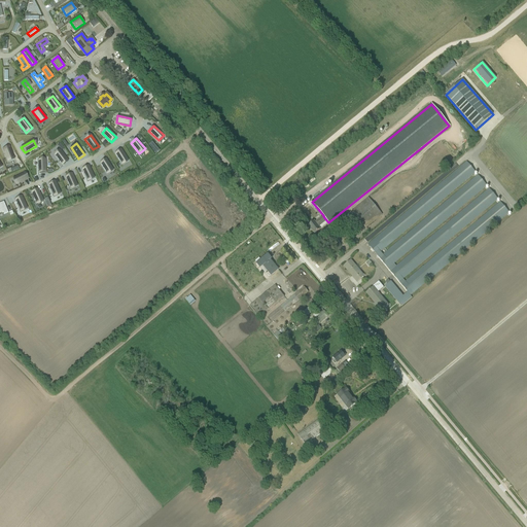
[(9,146),(2,149),(7,162),(14,159),(9,146)]
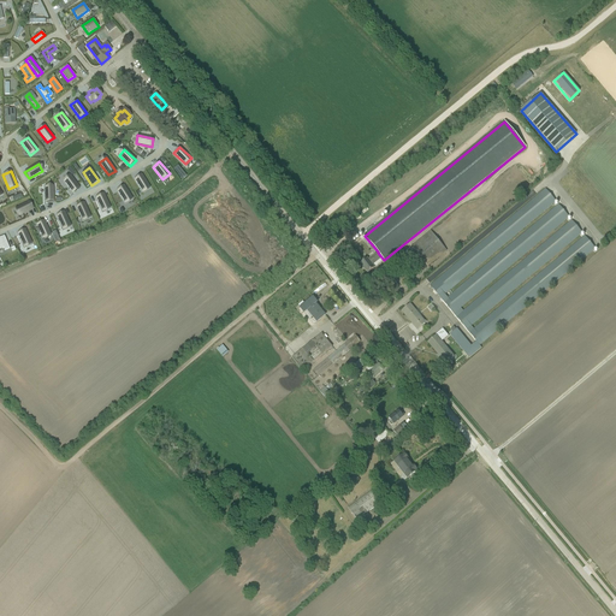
[(141,175),(134,179),(142,193),(149,188),(141,175)]
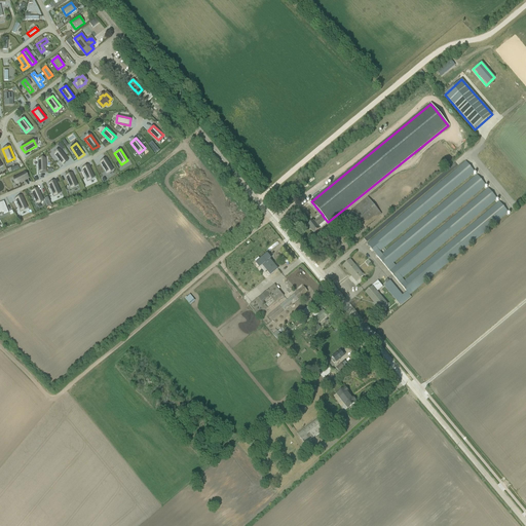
[(60,150),(54,154),(62,165),(68,161),(60,150)]
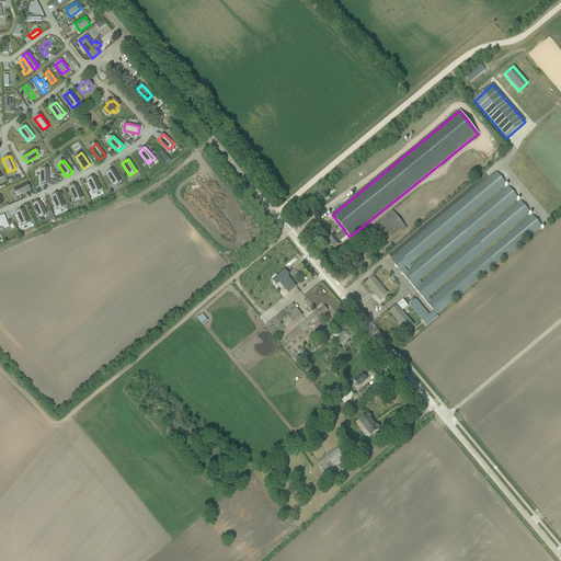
[(113,169),(106,173),(114,185),(121,181),(113,169)]
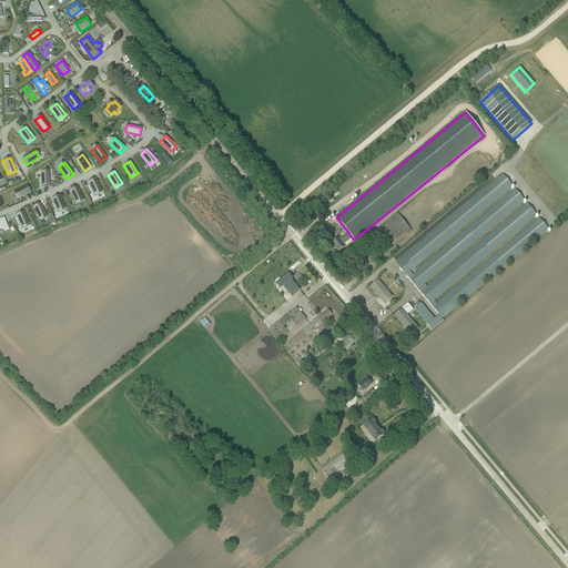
[(503,175),(397,264),(443,318),(549,230),(539,219),(436,304),(435,301),(537,215),(527,203),(427,287),(425,284),(525,201),(515,190),(413,275),(409,272),(513,186),(503,175)]
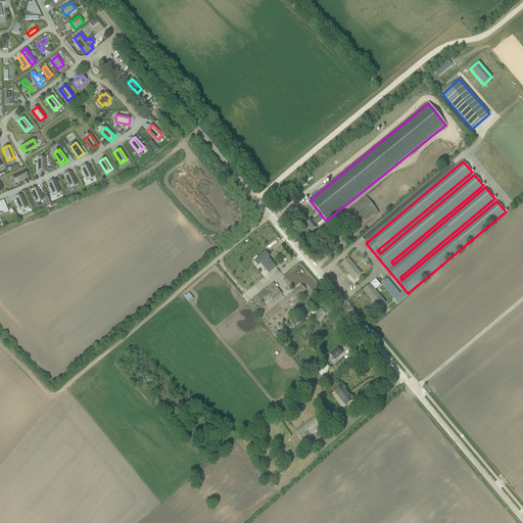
[(87,180),(93,177),(88,164),(81,168),(87,180)]
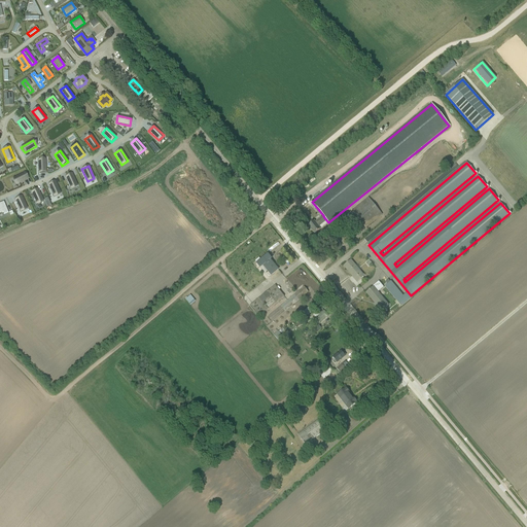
[(25,172),(13,178),(16,184),(28,178),(25,172)]
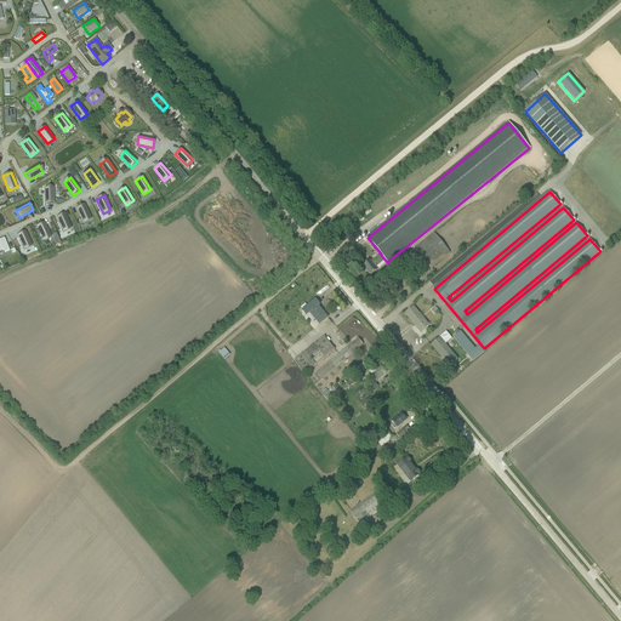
[(91,218),(85,205),(77,208),(84,222),(91,218)]
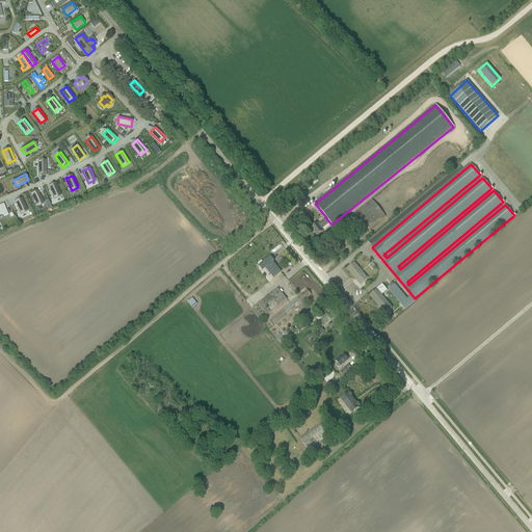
[(61,195),(55,183),(49,186),(54,198),(61,195)]
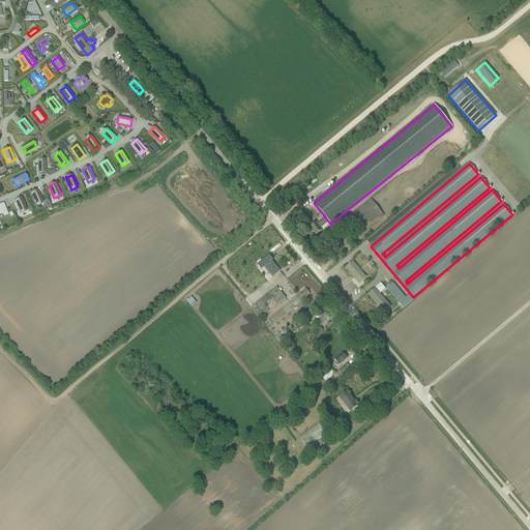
[(37,205),(43,202),(37,189),(31,193),(37,205)]
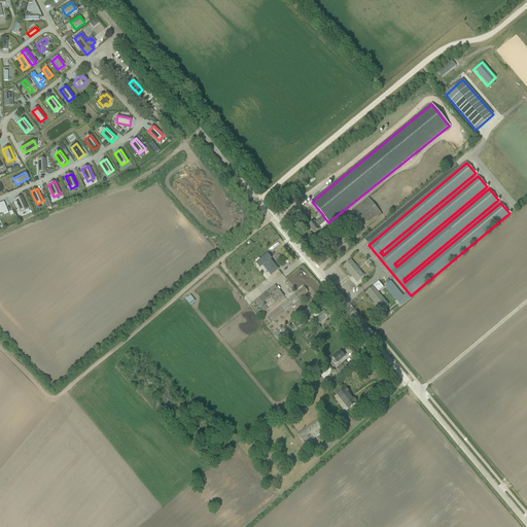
[(27,208),(22,197),(14,199),(21,211),(27,208)]
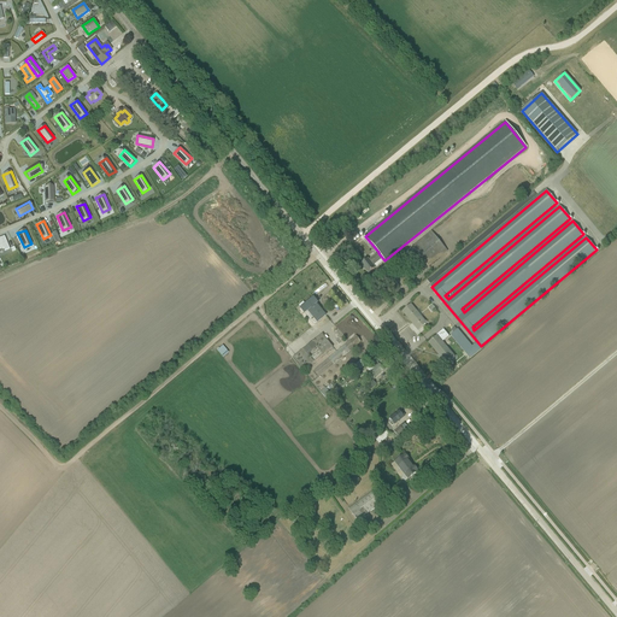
[(432,231),(412,247),(429,266),(447,252),(432,231)]
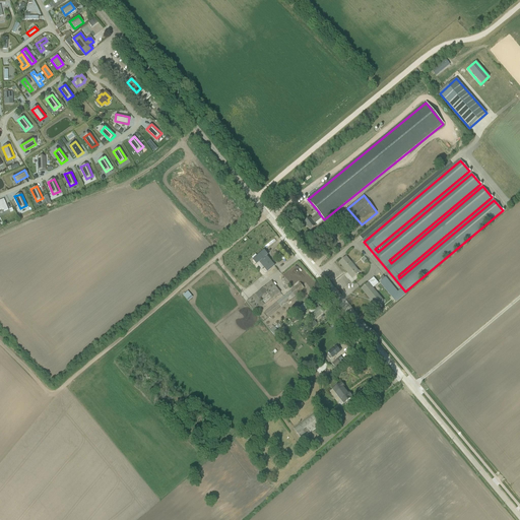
[(310,231),(324,219),(319,213),(317,214),(311,219),(310,218),(304,223),(306,226),(307,226),(310,231)]
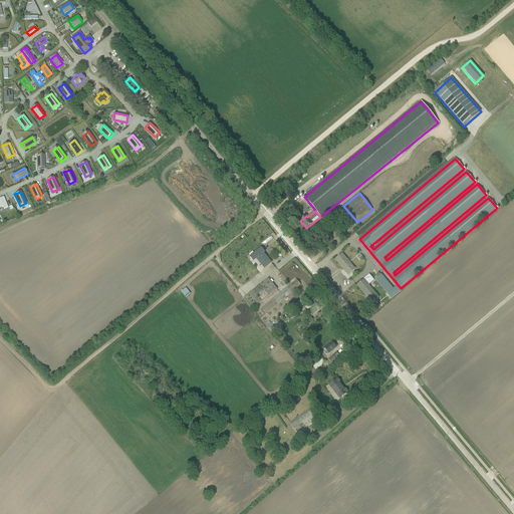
[(264,269),(272,263),(264,253),(265,252),(264,251),(261,248),(250,257),(254,262),(254,261),(259,266),(260,265),(264,269)]
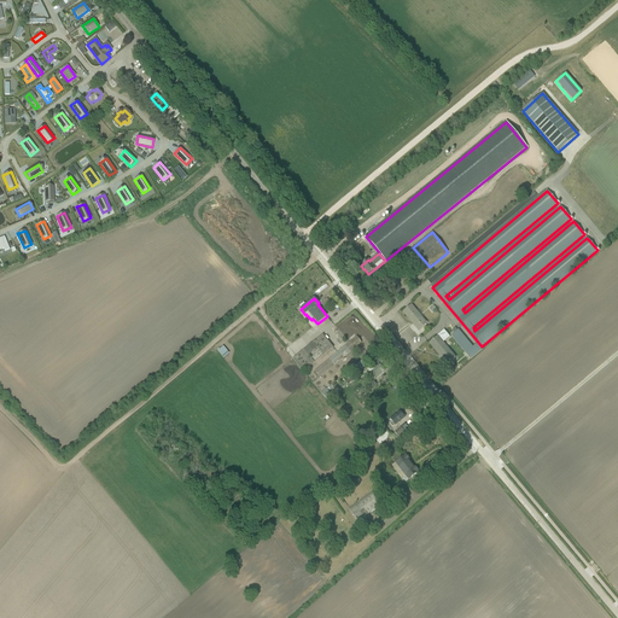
[(419,331),(427,324),(412,305),(403,313),(419,331)]
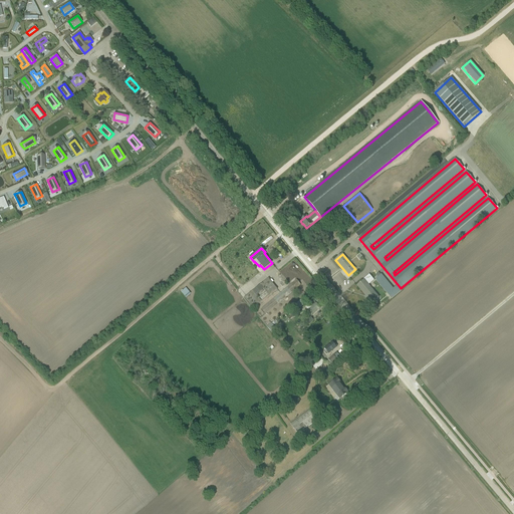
[(376,276),(374,278),(375,279),(374,280),(384,291),(391,286),(381,274),(380,275),(378,273),(375,275),(376,276)]
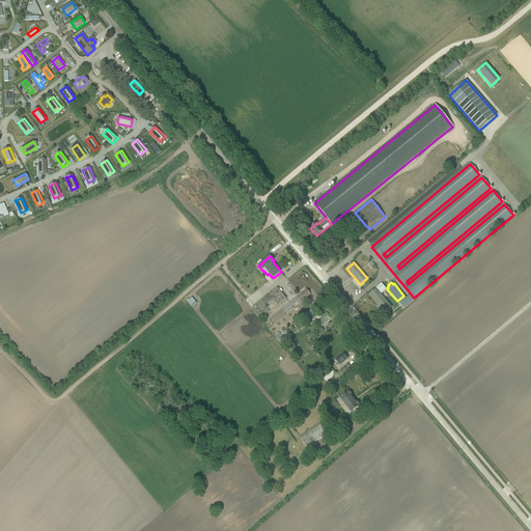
[(385,314),(392,308),(381,295),(386,289),(382,284),(375,288),(376,289),(369,296),(385,314)]
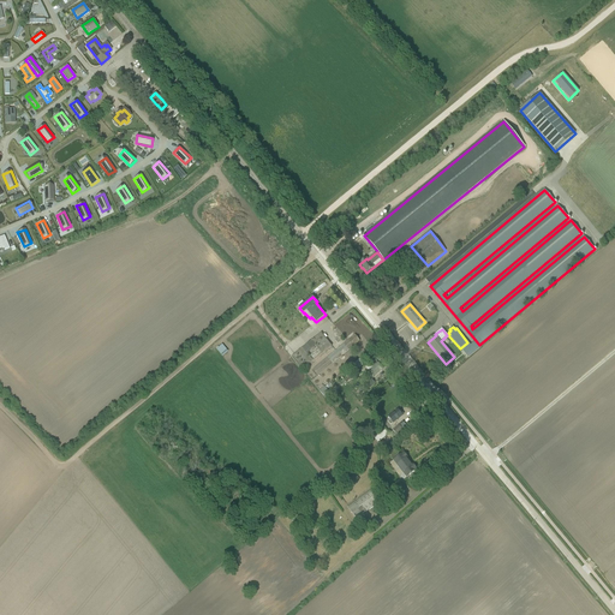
[(321,334),(291,357),(302,370),(332,347),(321,334)]
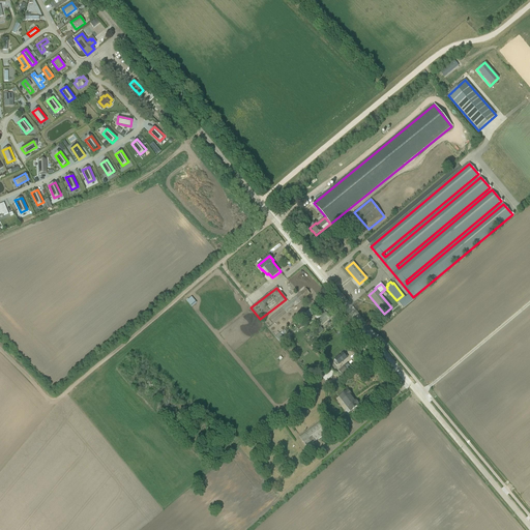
[(305,289),(269,319),(274,324),(311,294),(305,289)]
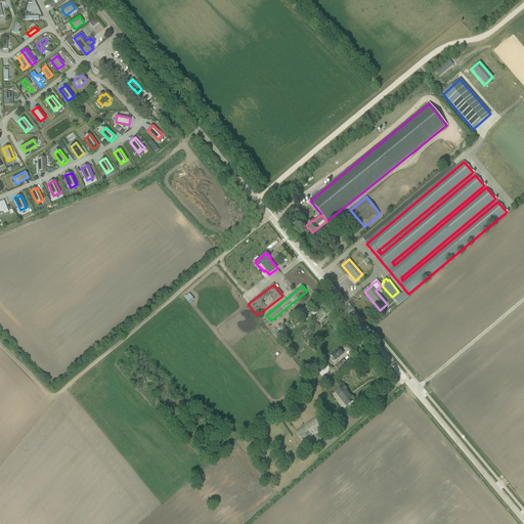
[(309,303),(300,311),(304,316),(313,308),(311,306),(312,305),(314,307),(318,304),(314,300),(310,304),(309,303)]
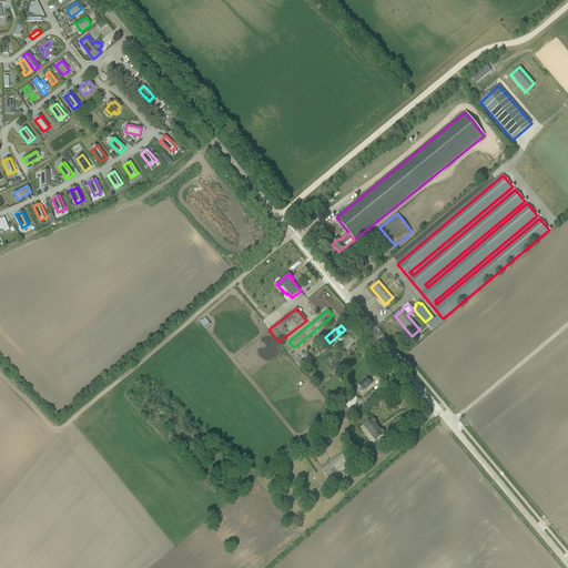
[(336,340),(345,348),(354,341),(345,332),(336,340)]
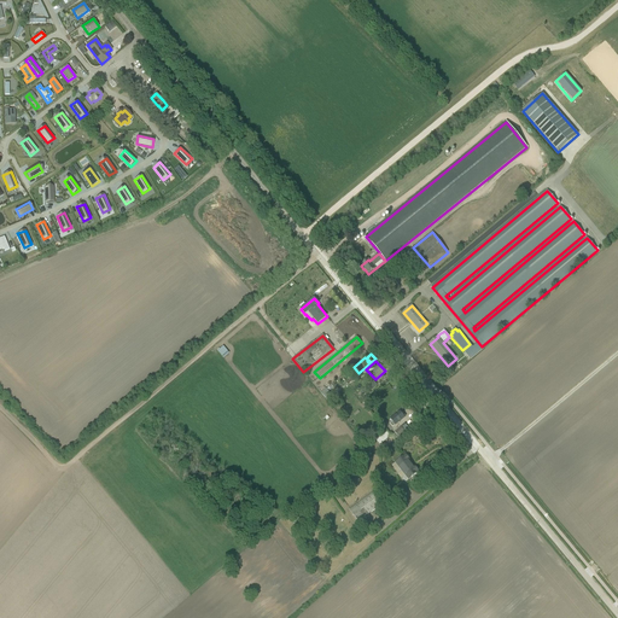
[(327,401),(332,397),(326,389),(320,394),(327,401)]
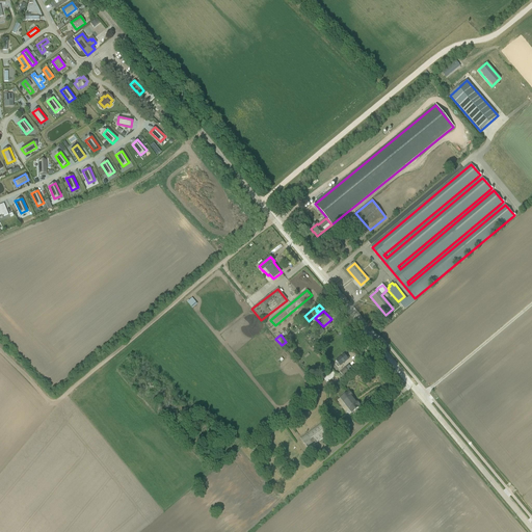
[(340,367),(348,360),(349,358),(347,356),(346,356),(344,354),(336,361),(336,362),(337,364),(335,365),(338,368),(340,366),(340,367)]
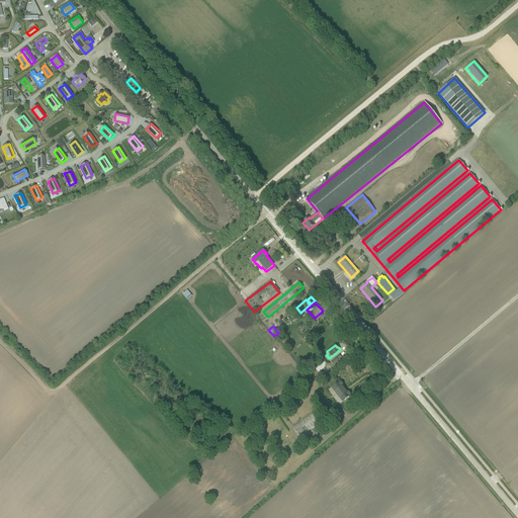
[(328,366),(330,369),(340,361),(339,359),(341,357),(339,356),(331,363),(328,366)]
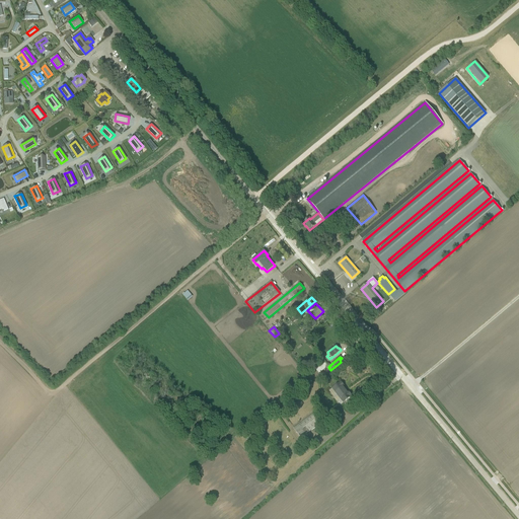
[(328,367),(324,362),(315,369),(319,374),(328,367)]
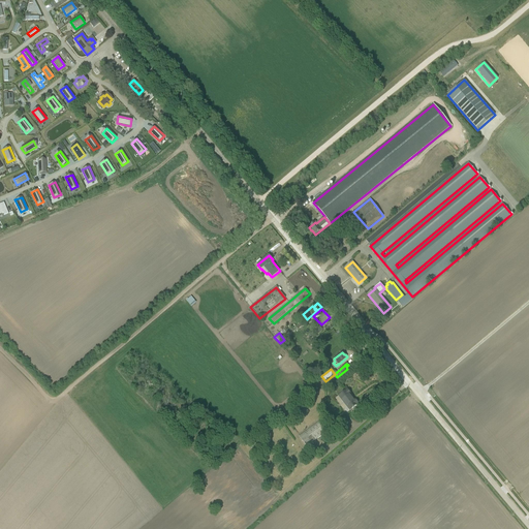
[(349,411),(359,404),(354,399),(353,400),(350,396),(351,395),(347,390),(338,397),(349,411)]
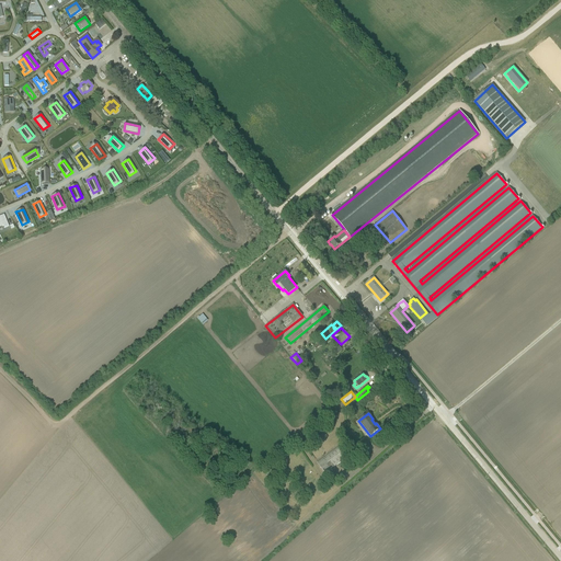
[(340,446),(317,464),(325,474),(348,457),(340,446)]
